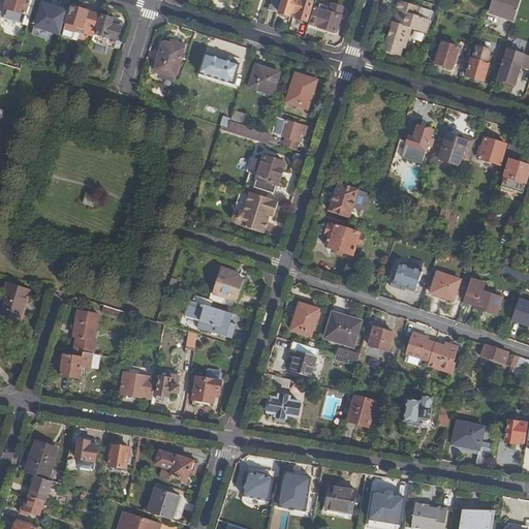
[(31,0),(7,0),(3,16),(24,23),(31,0)]
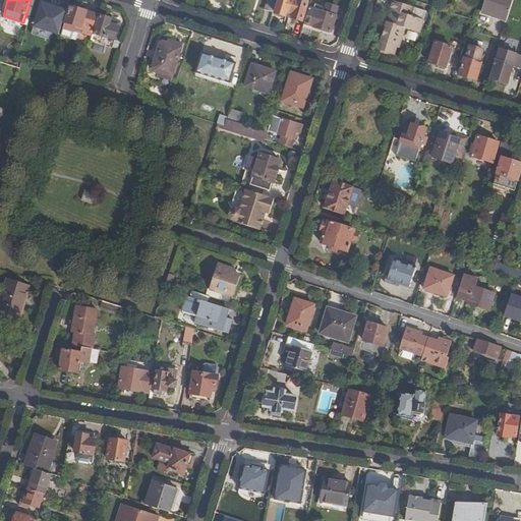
[(269,0),(266,9),(274,12),(278,0),(269,0)]
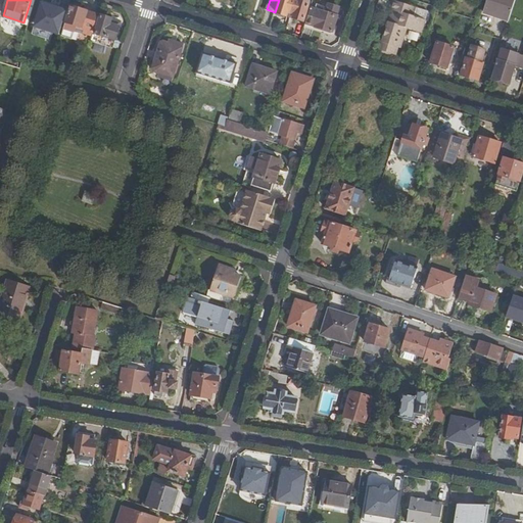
[(290,13),(293,14),(296,0),(282,0),(278,13),(280,13),(279,16),(285,18),(287,15),(289,15),(290,13)]
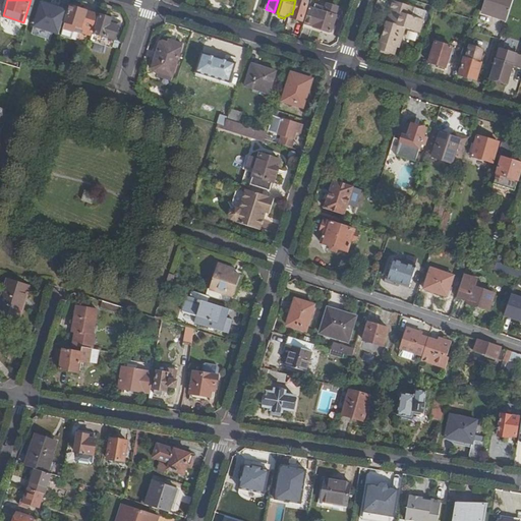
[(300,0),(295,0),(292,14),(295,15),(295,18),(304,21),(310,3),(300,0)]
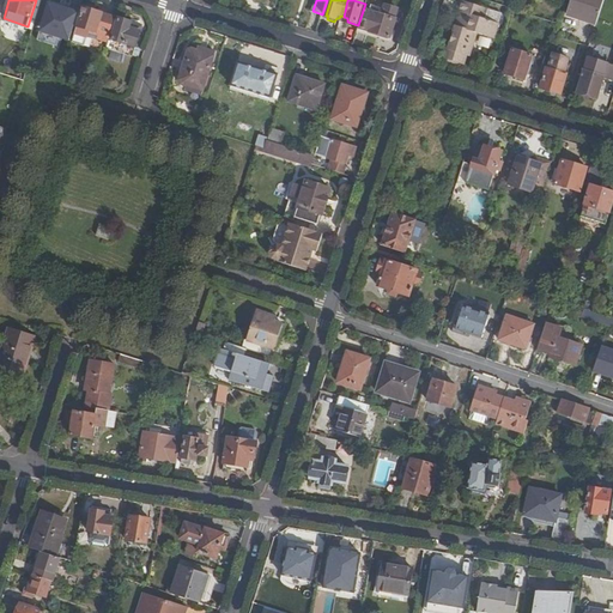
[(374,11),(376,1),(372,0),(369,0),(362,25),(369,28),(369,30),(392,37),(398,19),(396,19),(399,10),(386,6),(383,14),(374,11)]
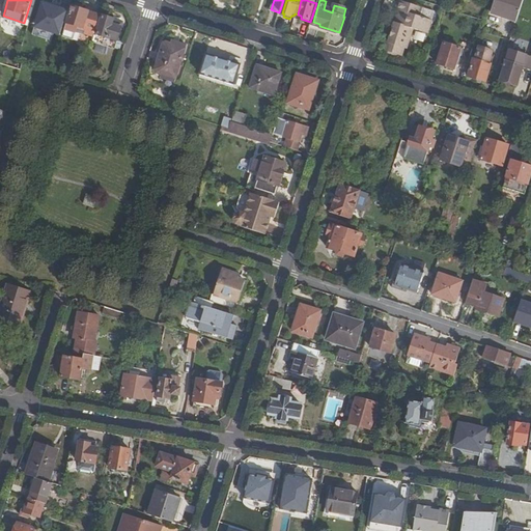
[(497,0),(493,15),(516,23),(524,0),(497,0)]
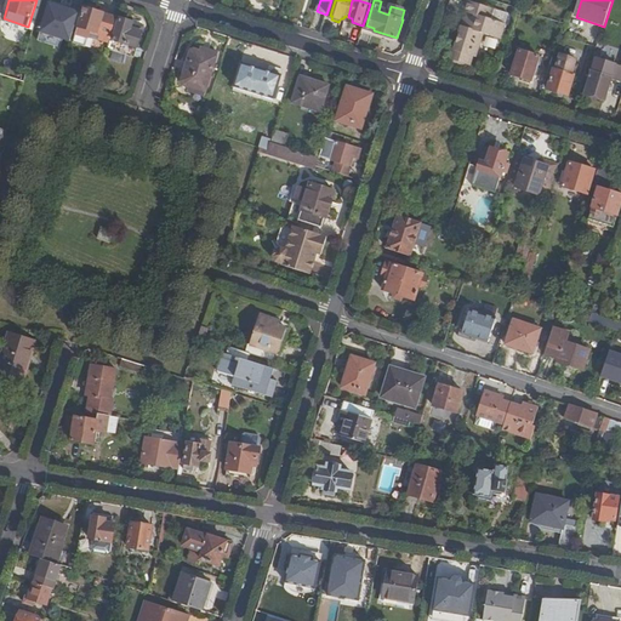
[(507,15),(467,1),(463,12),(468,13),(465,28),(462,28),(454,51),(453,51),(448,61),(471,68),(474,57),(476,58),(484,35),(500,40),(506,26),(503,24),(507,15)]
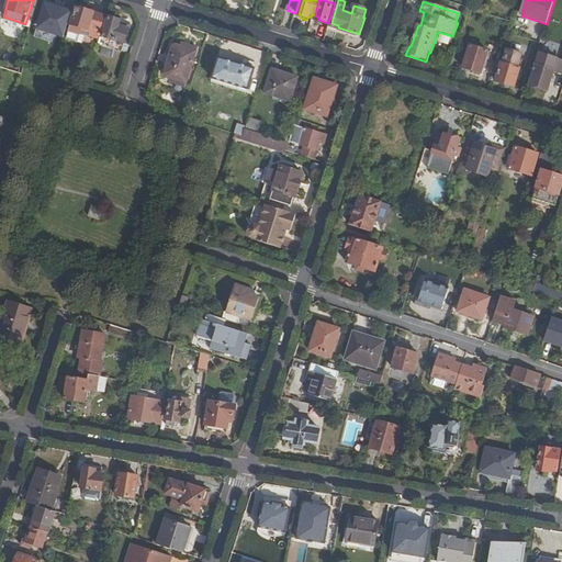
[(72,12),(45,3),(37,30),(65,38),(72,12)]
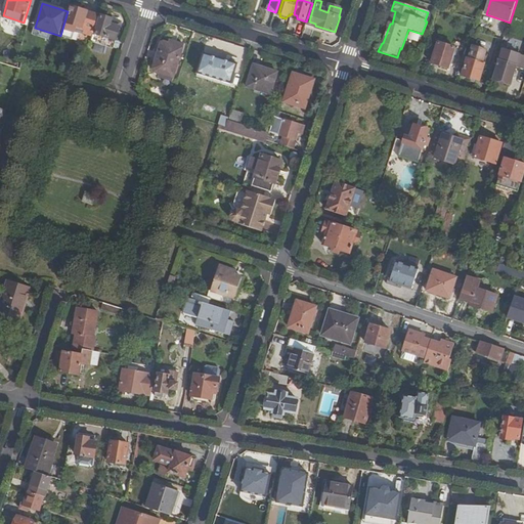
[(93,37),(100,15),(73,6),(63,35),(74,38),(76,32),(93,37)]
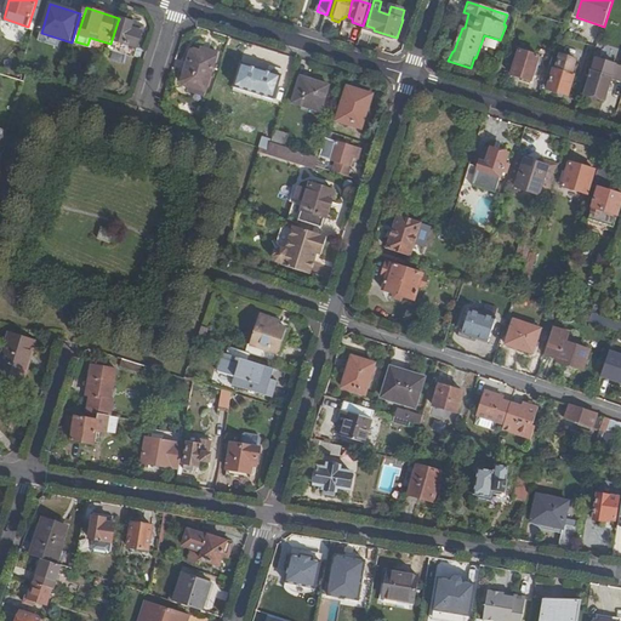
[(135,23),(121,18),(114,39),(140,47),(144,32),(132,29),(135,23)]
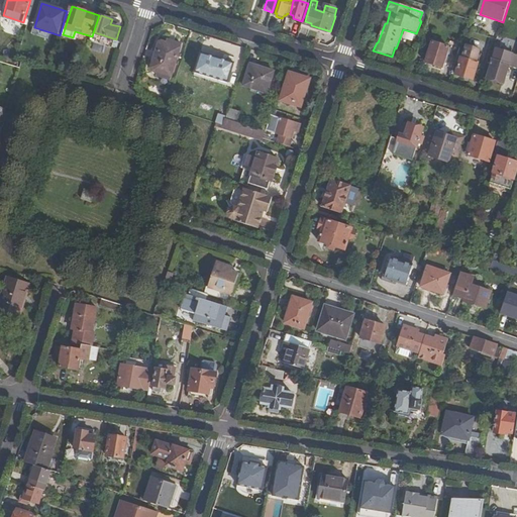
[(181,47),(162,41),(153,68),(173,74),(181,47)]
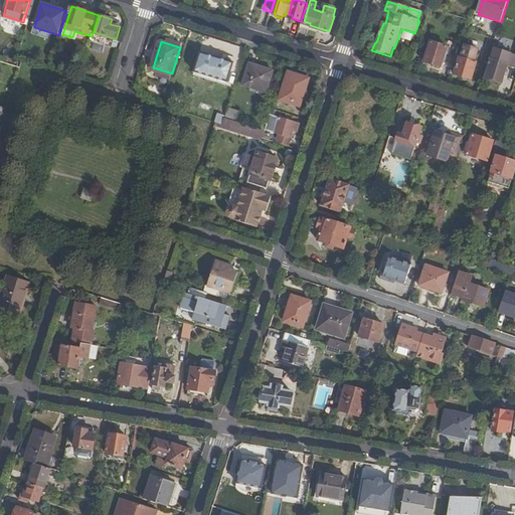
[(439,67),(446,47),(430,42),(423,62),(439,67)]
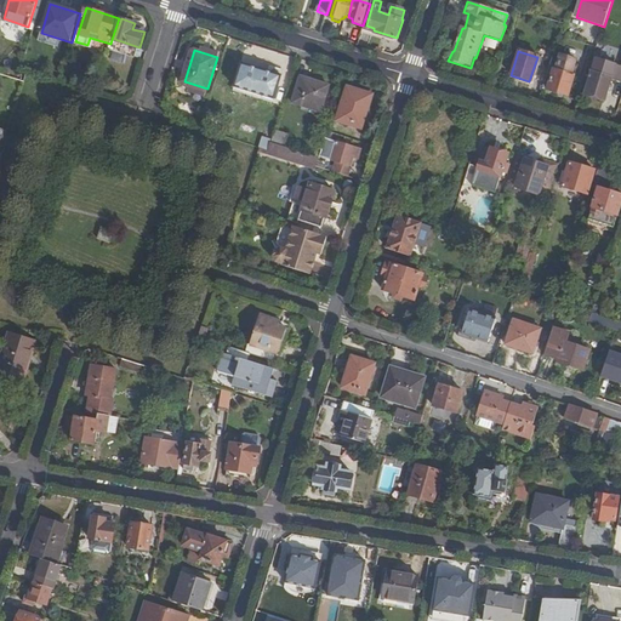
[(553,53),(542,90),(548,91),(554,72),(557,72),(562,56),(553,53)]
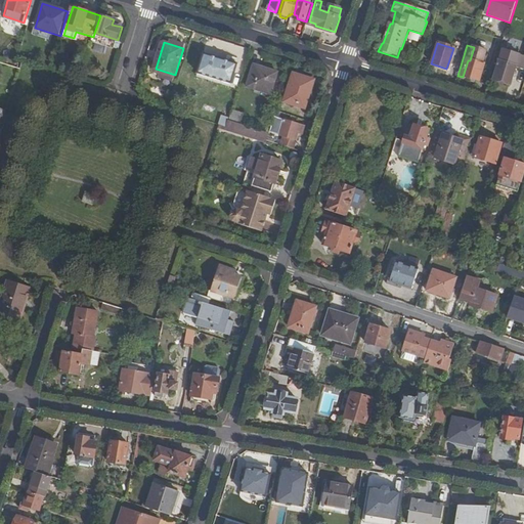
[(468,60),(463,77),(479,82),(485,66),(482,64),(487,52),(474,47),(470,60),(468,60)]
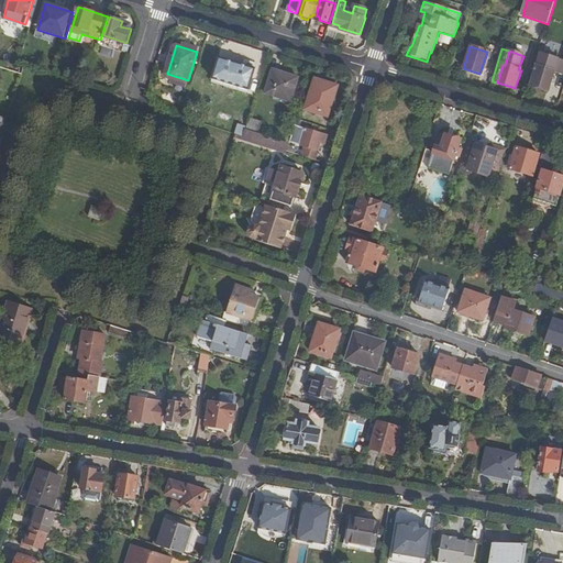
[(253,86),(261,63),(231,54),(224,78),(253,86)]
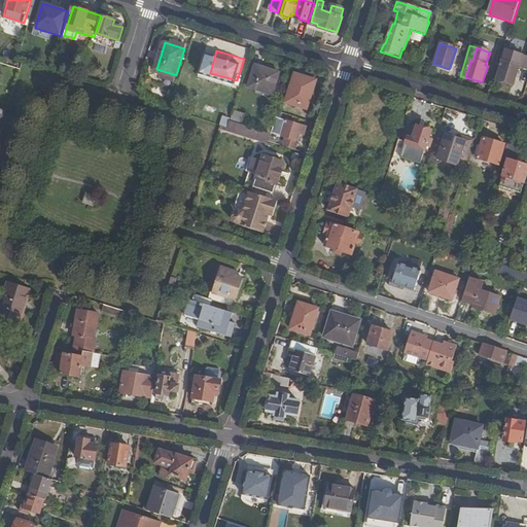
[(242,82),(249,61),(244,59),(237,80),(242,82)]
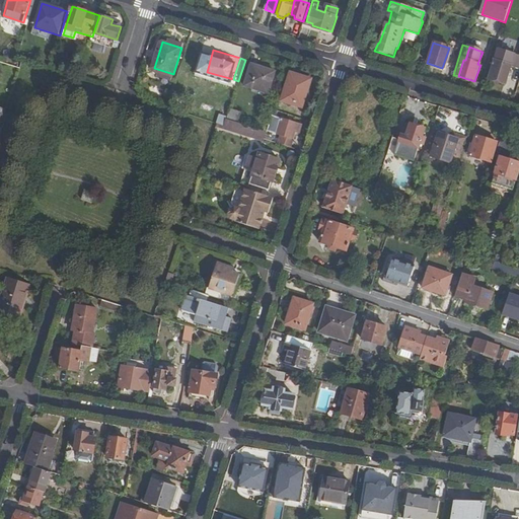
[(511,67),(496,62),(489,80),(506,85),(511,67)]
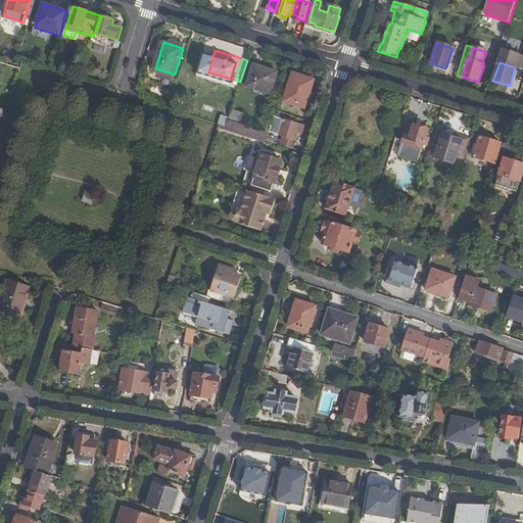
[(278,72),(254,63),(247,85),(271,93),(278,72)]
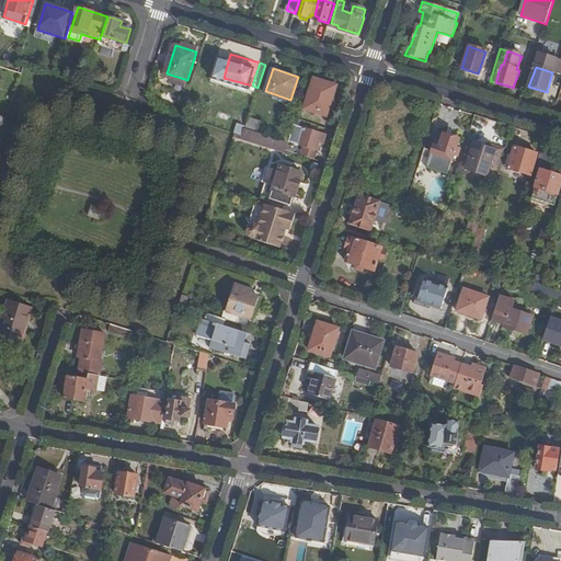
[(335,88),(316,81),(307,109),(327,115),(335,88)]
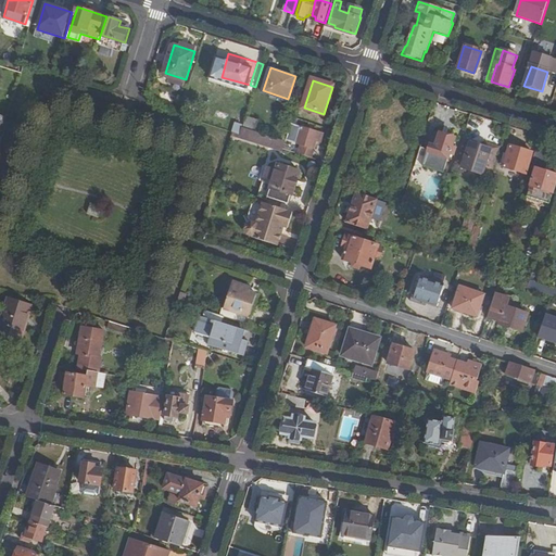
[(243,127),(244,124),(237,122),(234,131),(241,134),(243,127)]
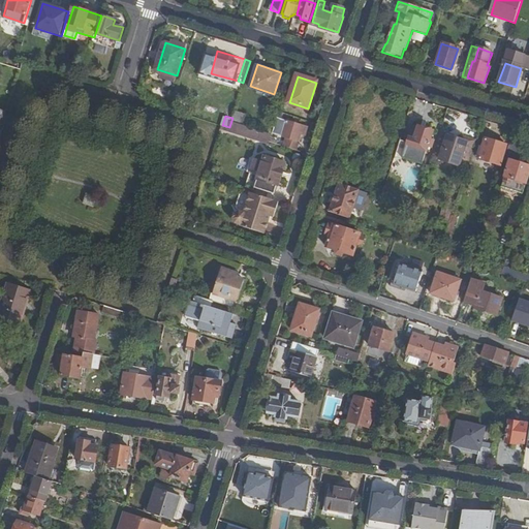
[(284,146),(297,150),(302,133),(306,134),(308,127),(277,117),(273,132),(287,136),(284,146)]
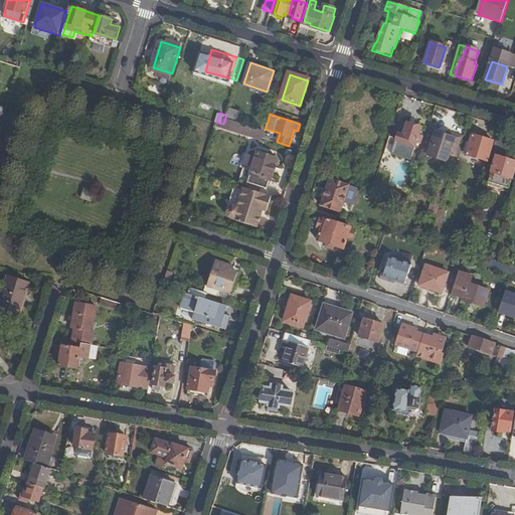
[(225,118),(223,124),(222,126),(263,138),(263,137),(266,130),(225,118)]
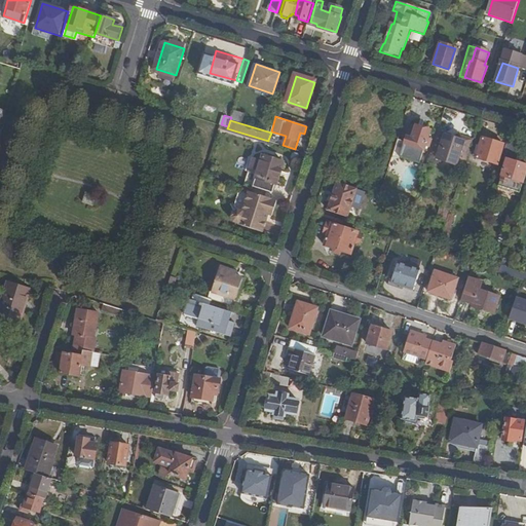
[(408,138),(406,146),(424,152),(430,130),(428,127),(424,127),(423,129),(416,127),(412,139),(408,138)]
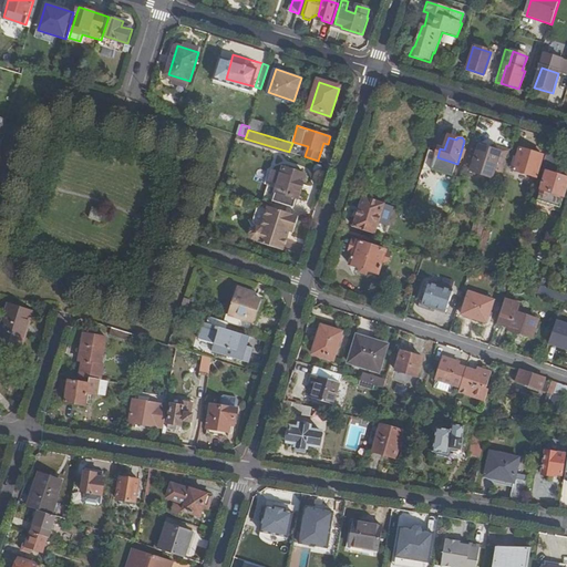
[(501,183),(508,157),(486,151),(478,176),(501,183)]
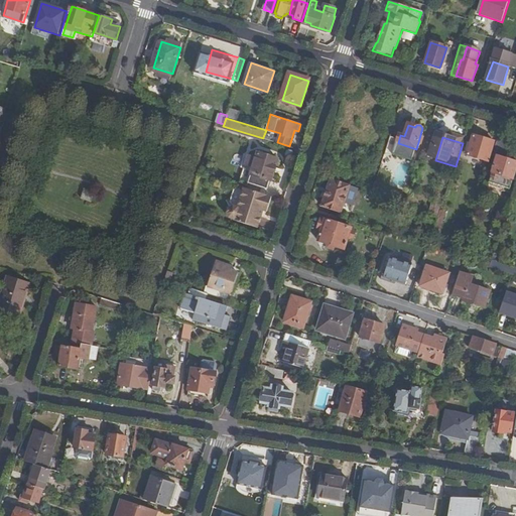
[(494,143),(474,137),(467,156),(488,163),(494,143)]
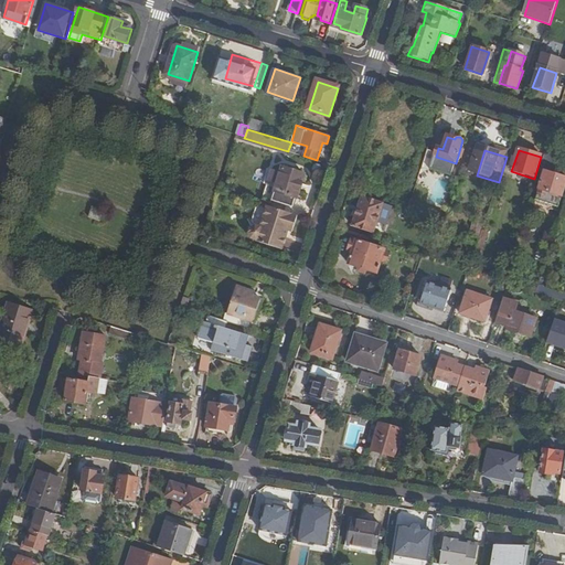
[(555,153),(546,151),(540,170),(545,172),(536,200),(560,208),(564,190),(564,179),(548,173),(555,153)]
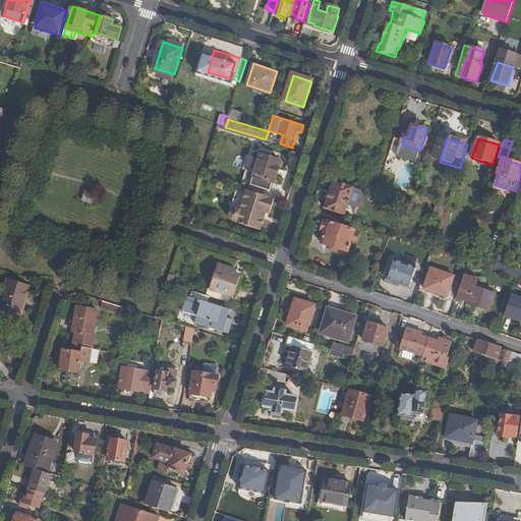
[(251,157),(249,167),(256,169),(252,184),(272,190),(282,160),(262,154),(259,159),(251,157)]
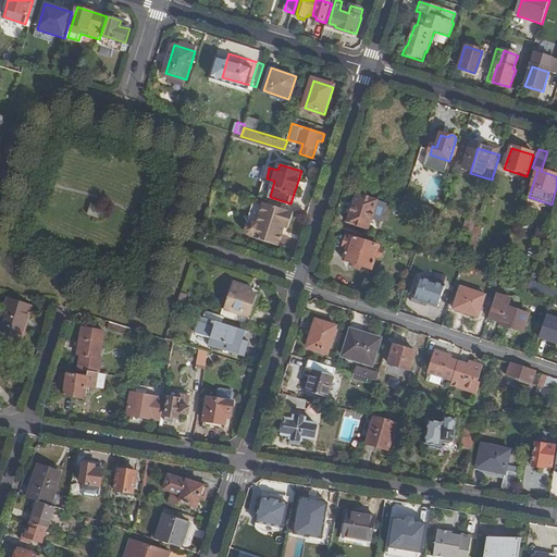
[(357,196),(347,223),(368,230),(376,202),(357,196)]
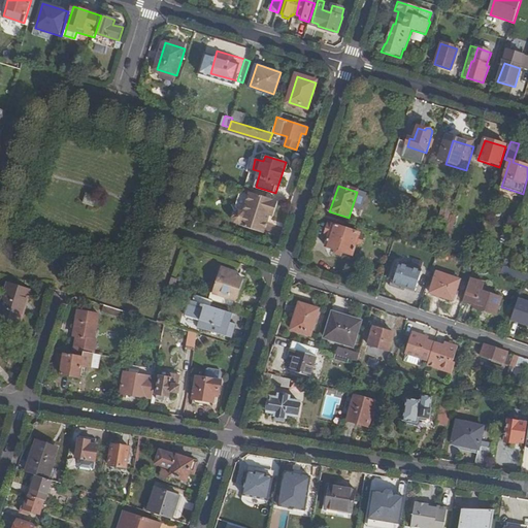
[(264,233),(269,218),(270,212),(274,213),(278,201),(250,192),(243,211),(238,209),(234,212),(232,218),(234,222),(239,224),(238,225),(264,233)]
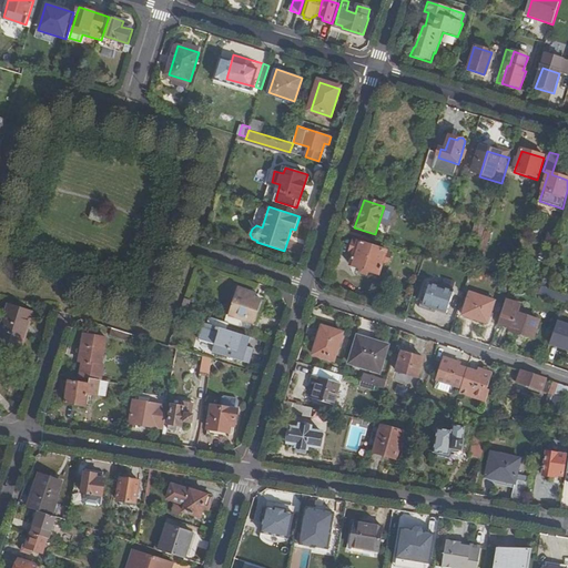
[(104,211),(94,208),(91,216),(102,220),(104,211)]
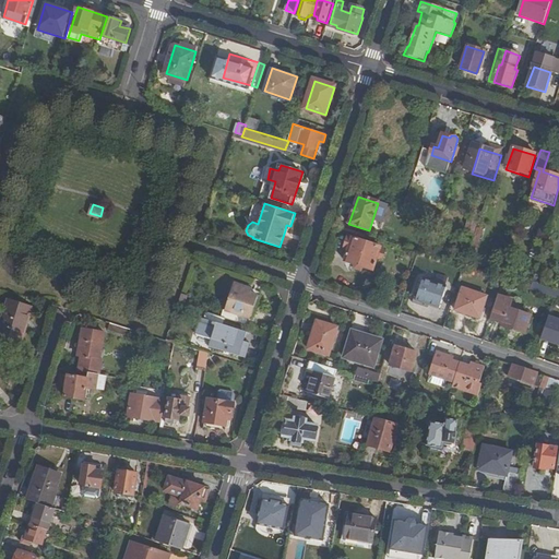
[(458,266),(464,268),(465,269),(475,238),(467,236),(458,266)]
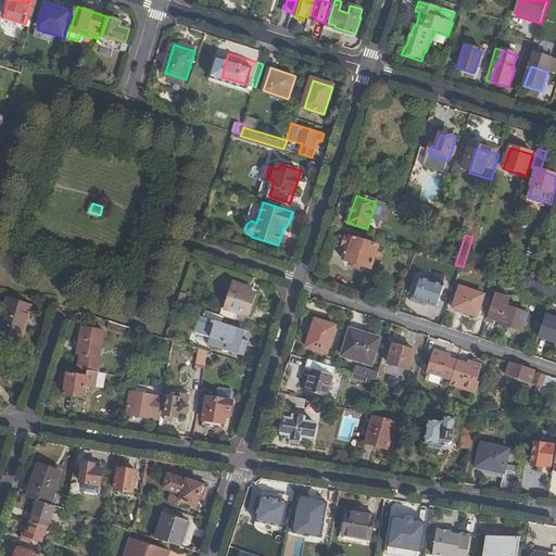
[(376,245),(345,236),(342,247),(346,249),(343,261),(370,269),(375,258),(380,257),(382,251),(376,245)]
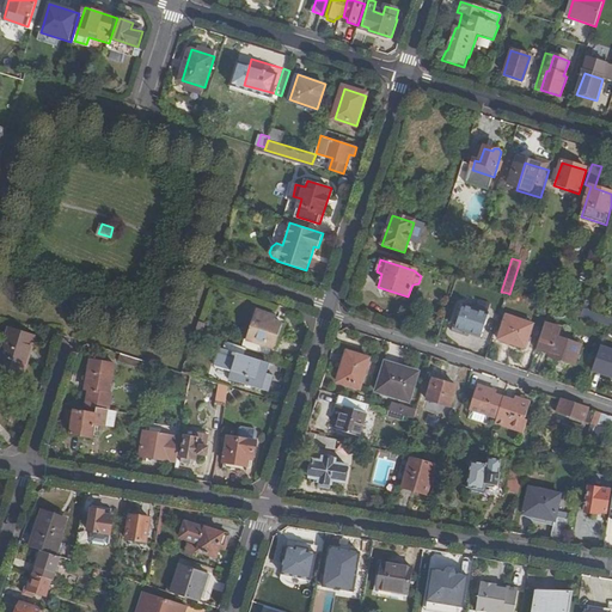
[(552,297),(549,295),(544,306),(573,314),(574,310),(551,303),(552,297)]
